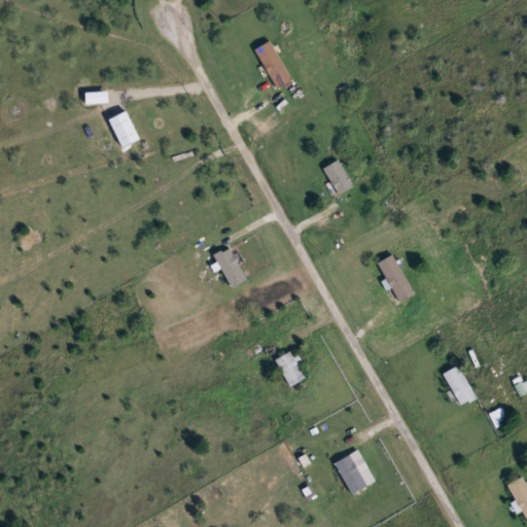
[(253,49),(270,40),(291,80),(276,90),(253,49)]
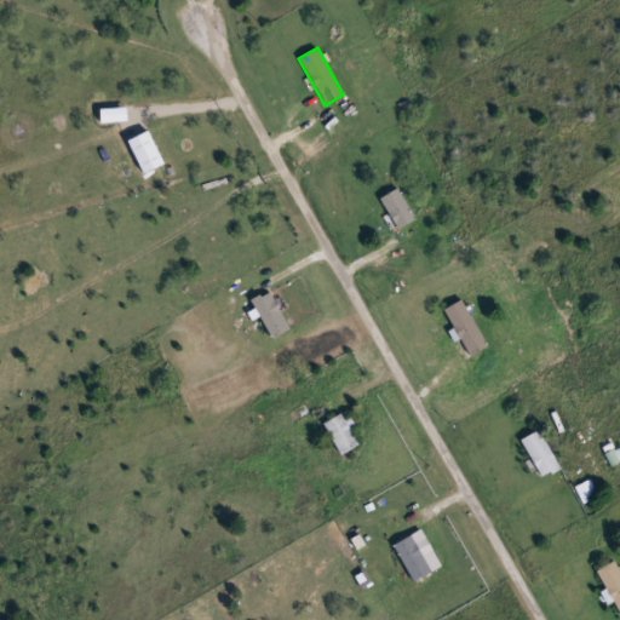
[(127,141),(143,174),(165,164),(148,131),(127,141)]
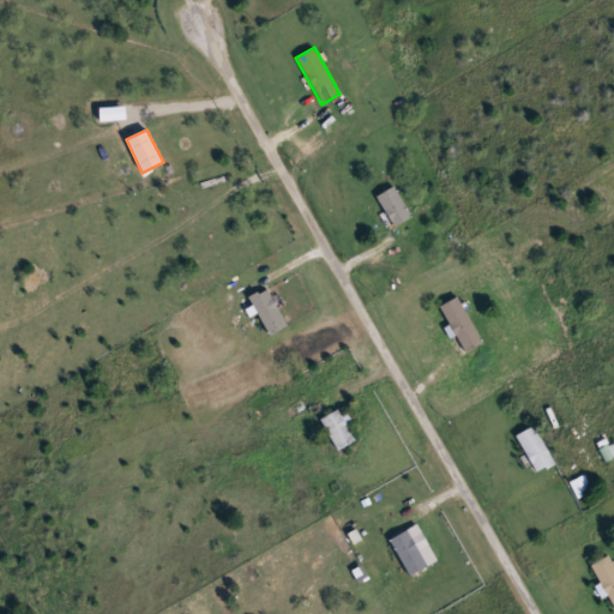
[(396,228),(377,197),(393,186),(413,217),(396,228)]
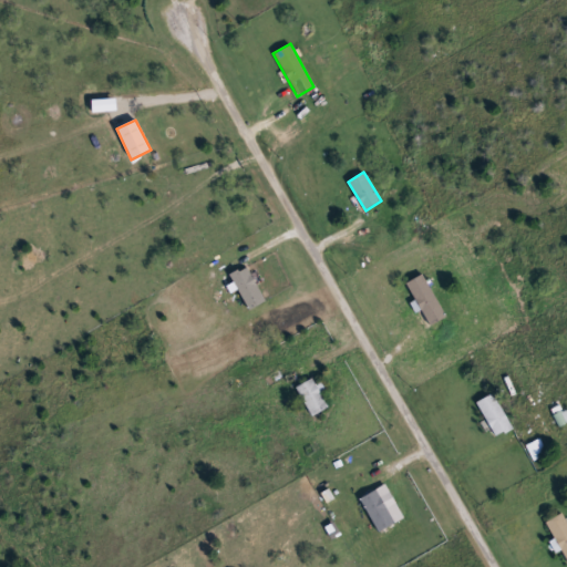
[(229,277),(247,266),(267,301),(249,311),(229,277)]
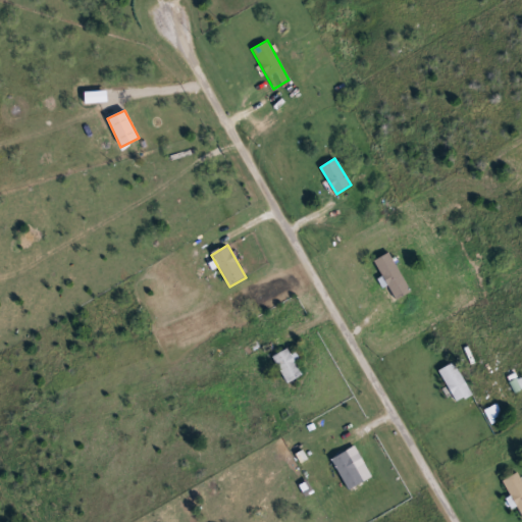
[(413,293),(398,301),(374,261),(389,253),(413,293)]
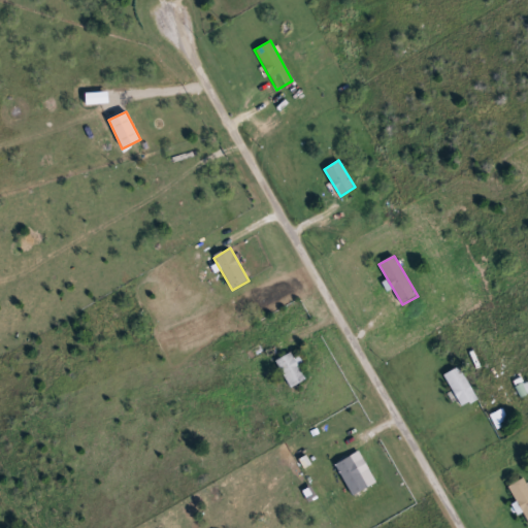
[(307,378),(292,388),(277,361),(293,352),(307,378)]
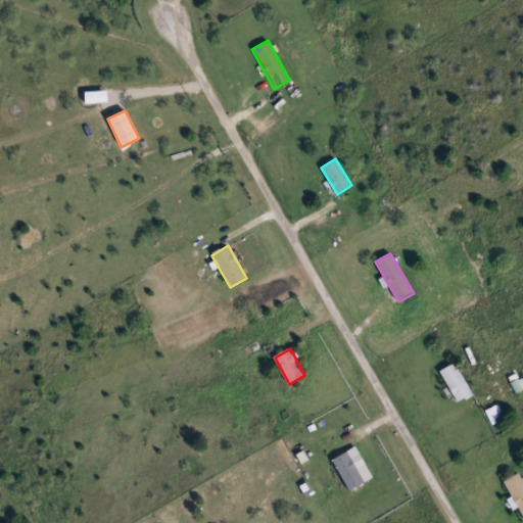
[(439,371),(456,363),(473,395),(457,403),(439,371)]
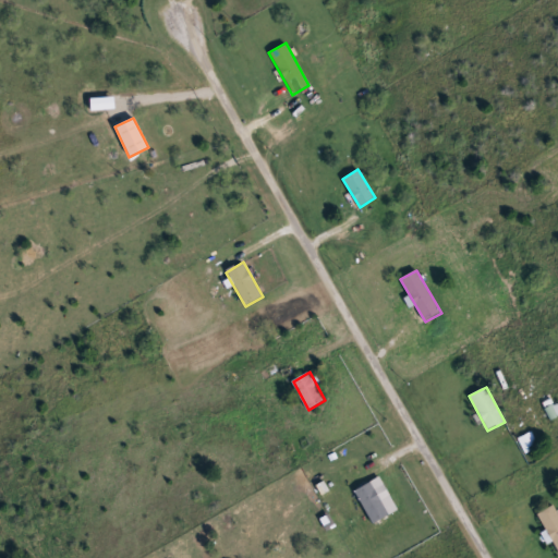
[(517,439),(531,431),(540,445),(524,453),(517,439)]
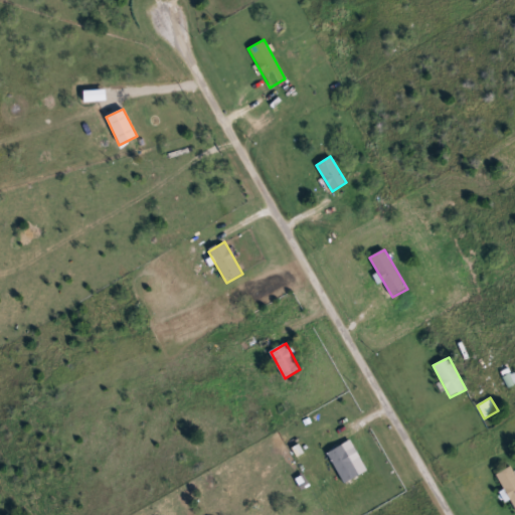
[(328,453),(343,445),(359,474),(345,483),(328,453)]
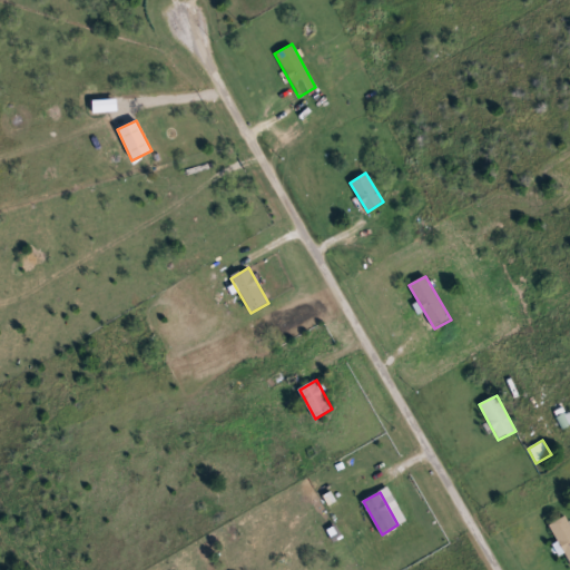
[(569,527),(569,566),(548,526),(564,517),(569,527)]
